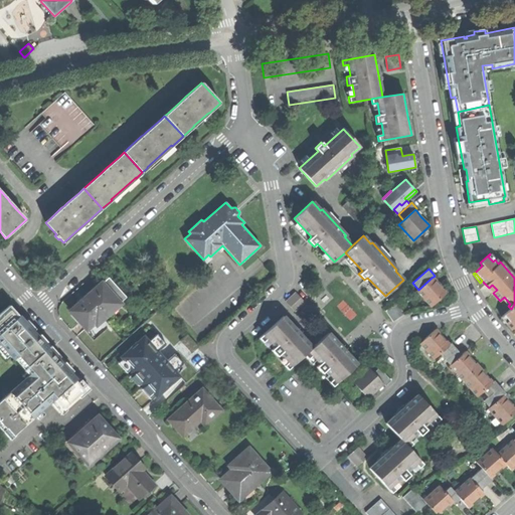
[(437,281),(434,277),(433,277),(418,290),(416,291),(424,299),(426,297),(433,305),(447,293),(444,289),(442,290),(438,285),(436,282),(437,281)]
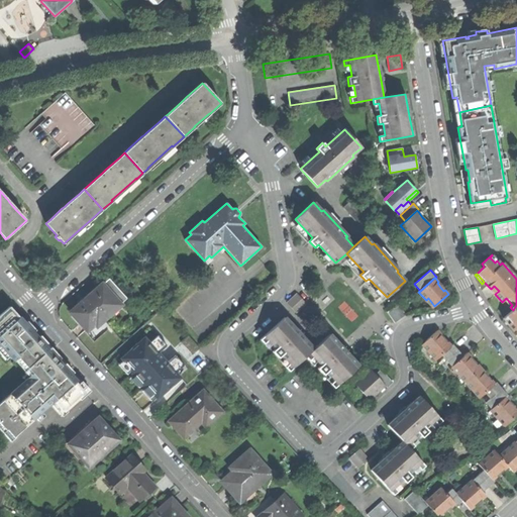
[(71,312),(87,330),(95,323),(96,325),(103,319),(110,313),(108,311),(118,303),(119,305),(126,299),(109,279),(86,299),(85,298),(82,302),(78,305),(79,305),(71,312)]
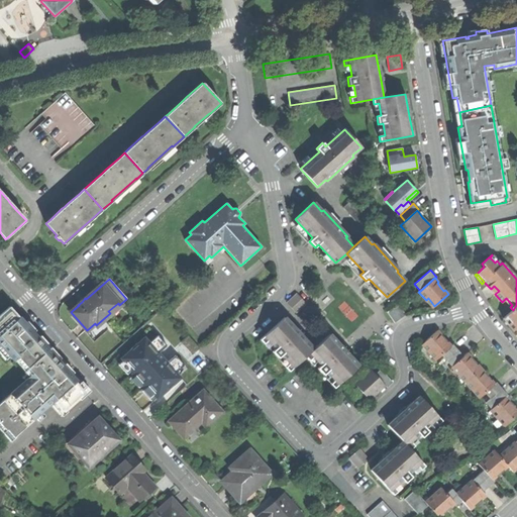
[(445,290),(438,282),(437,283),(439,286),(443,291),(445,290)]
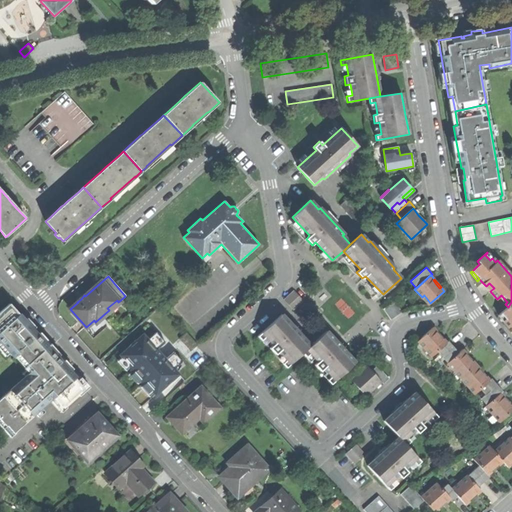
[(284,299),(294,309),(303,300),(295,292),(294,290),(284,299)]
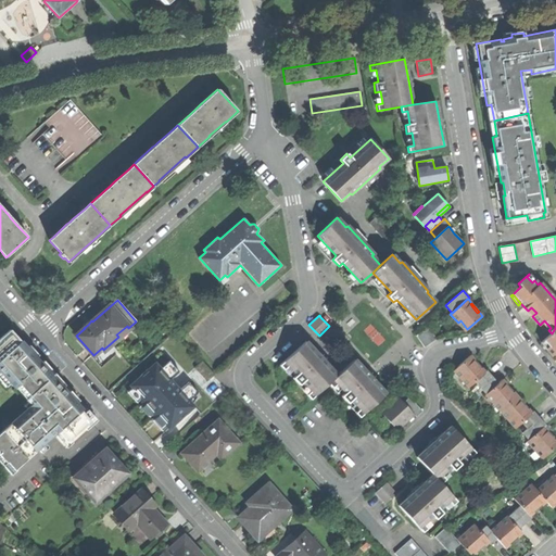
[(465,331),(467,329),(460,320),(458,323),(465,331)]
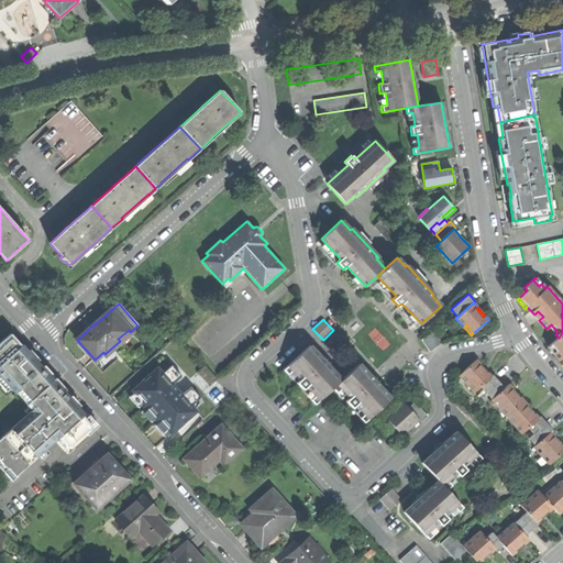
[(549,327),(555,334),(558,332),(551,324),(549,327)]
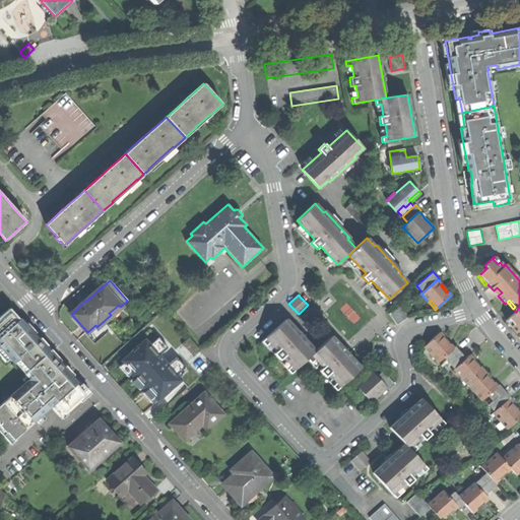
[(389,314),(397,325),(408,317),(400,306),(389,314)]
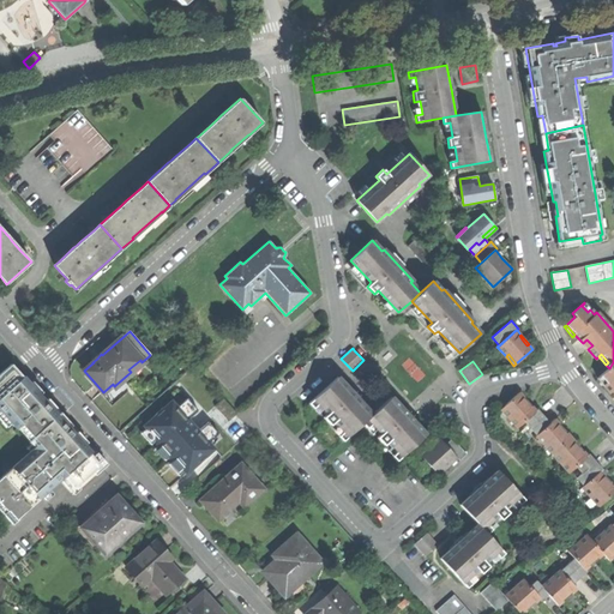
[(613,362),(609,368),(597,378),(597,379),(601,377),(606,383),(603,385),(611,392),(613,390),(613,391),(613,362)]
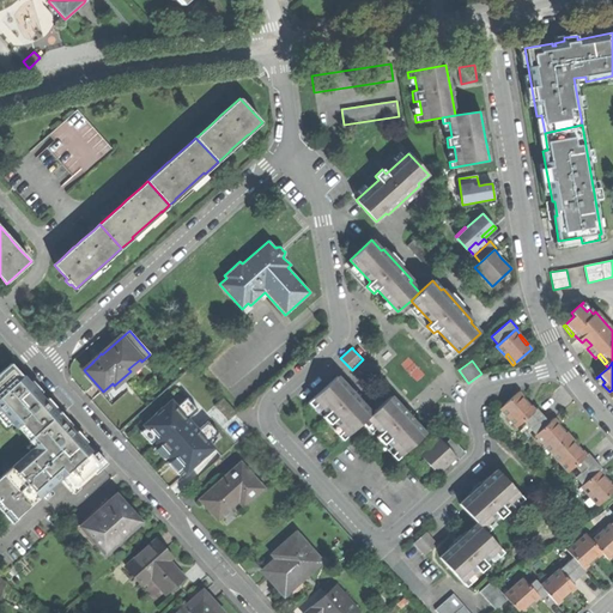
[(8,509),(16,519),(42,495),(59,479),(58,478),(64,473),(76,486),(99,465),(79,441),(77,443),(70,436),(65,431),(68,429),(44,401),(43,402),(38,395),(40,394),(32,386),(23,376),(11,363),(0,372),(0,410),(17,428),(22,424),(37,442),(37,444),(18,462),(18,461),(0,477),(0,502),(7,510),(8,509)]
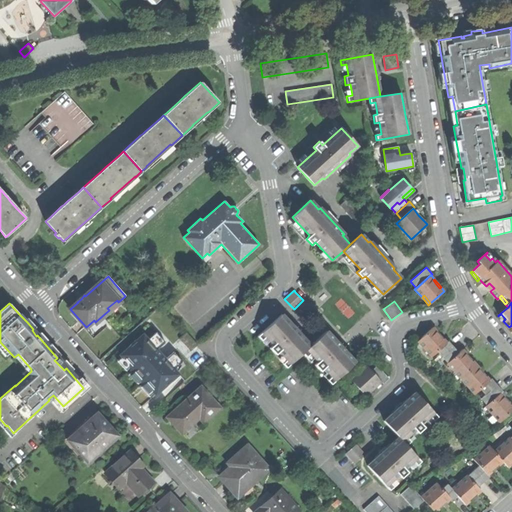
[(283,363),(287,367),(302,353),(310,345),(296,329),(282,314),(258,336),(262,340),(266,336),(274,344),(270,348),(276,354),(280,351),(287,359),(283,363)]
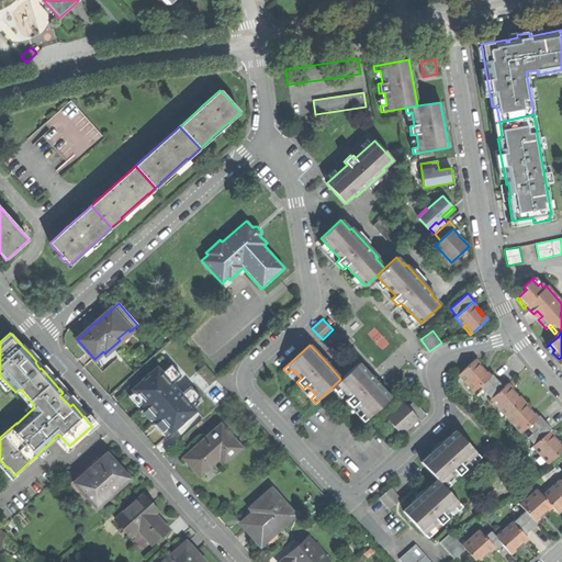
[(480,385),(491,375),(487,372),(485,373),(482,369),(479,366),(480,363),(475,359),(460,372),(468,381),(465,383),(473,392),(480,385)]
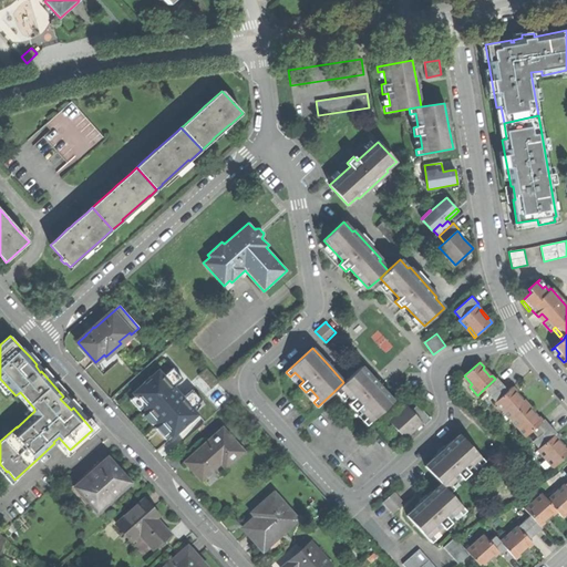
[(362,421),(367,425),(393,401),(379,385),(378,383),(361,367),(343,382),(334,391),(339,395),(343,391),(352,401),(348,404),(354,411),(359,408),(367,416),(362,421)]
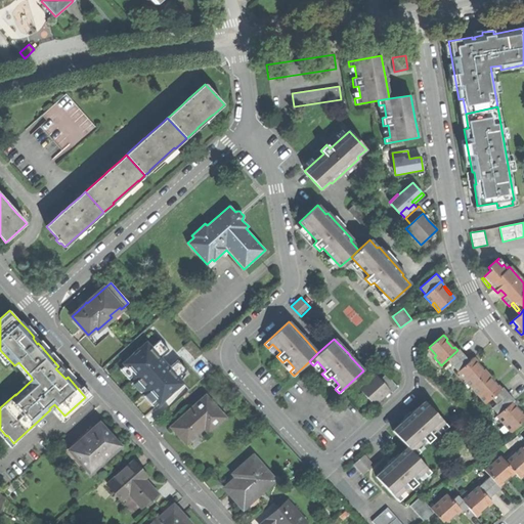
[(160,340),(150,348),(160,358),(169,350),(160,340)]
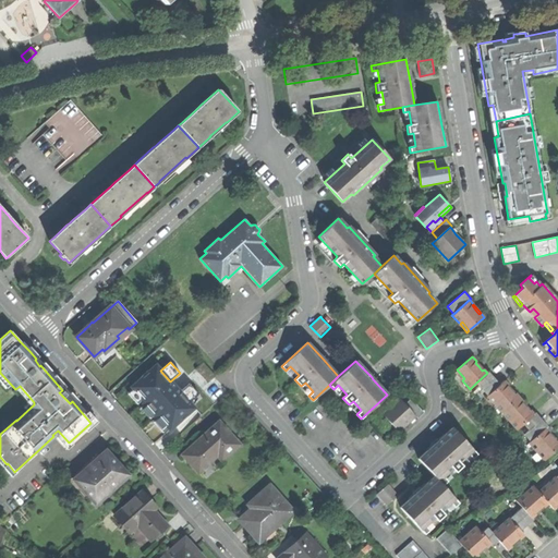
[(216,376),(203,362),(195,368),(207,383),(216,376)]
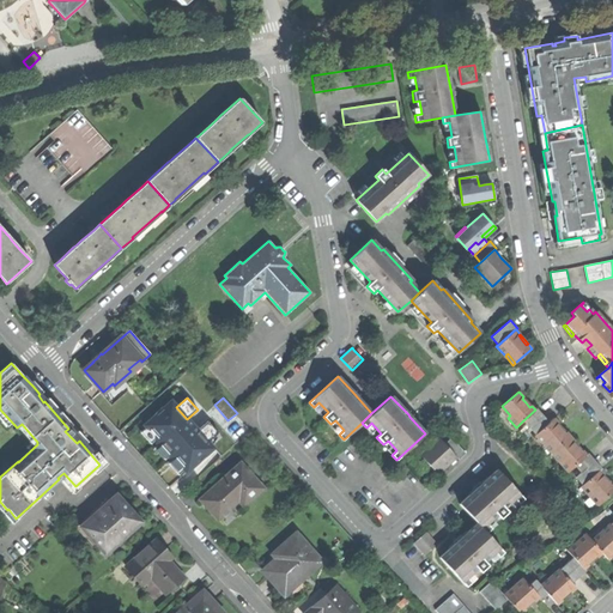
[(213,448),(207,442),(198,431),(187,419),(176,407),(171,401),(163,407),(163,406),(155,413),(156,414),(144,425),(146,426),(157,438),(158,439),(156,442),(158,444),(168,456),(170,459),(173,456),(174,459),(184,469),(186,472),(198,461),(199,462),(206,455),(213,448)]
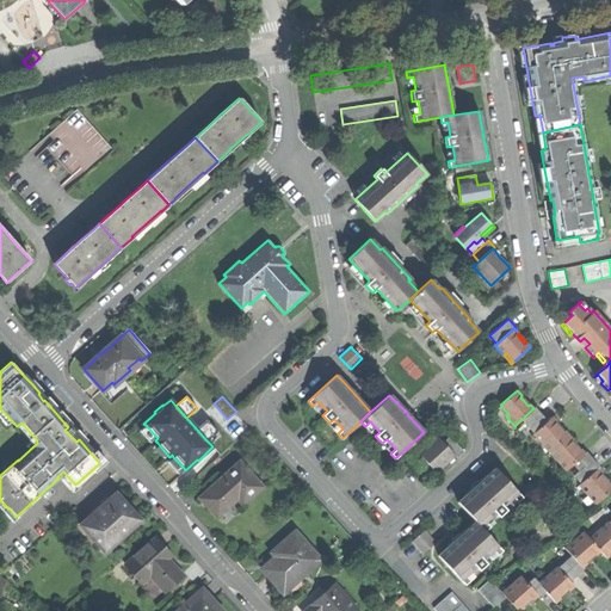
[(498,407),(506,417),(508,414),(500,405),(498,407)]
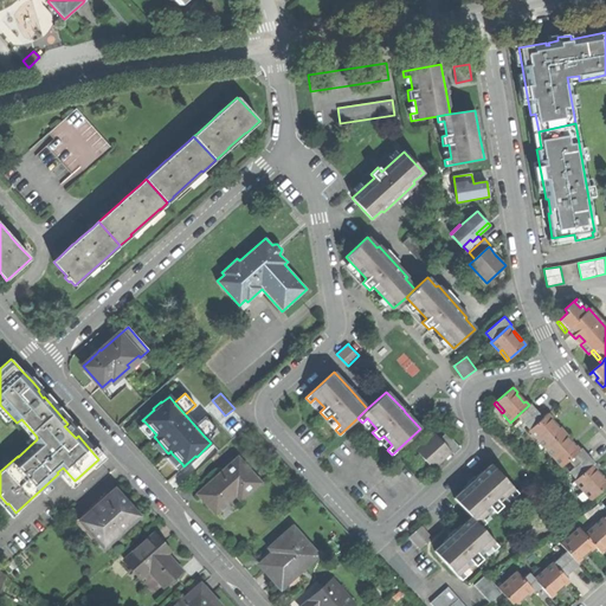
[(523,423),(536,411),(530,404),(529,405),(517,416),(523,423)]
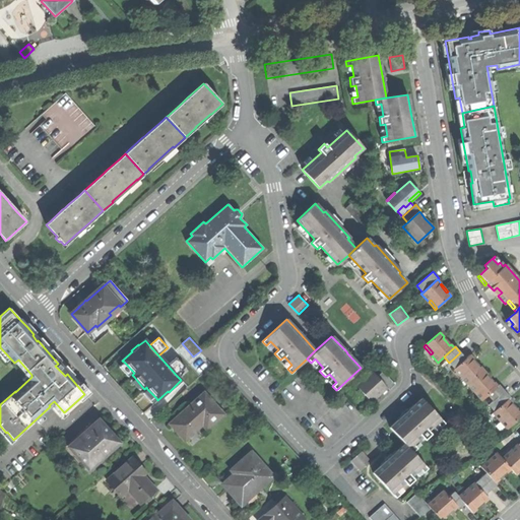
[(465,359),(460,352),(449,363),(455,369),(465,359)]
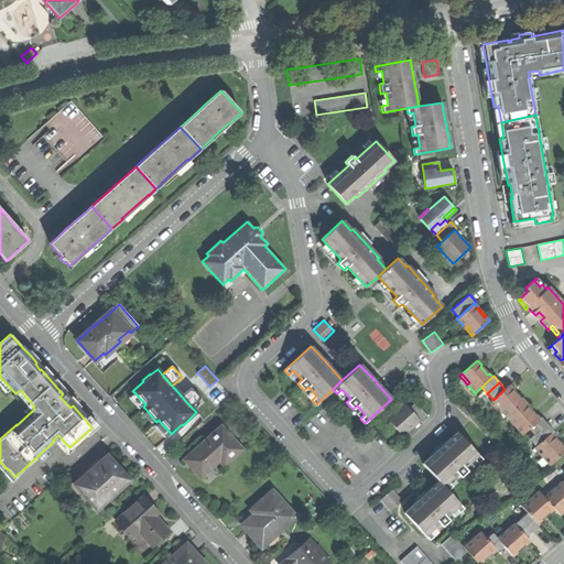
[(509,414),(524,401),(521,398),(519,399),(517,396),(512,391),(513,390),(510,384),(505,389),(494,400),(492,400),(500,410),(502,408),(509,414)]
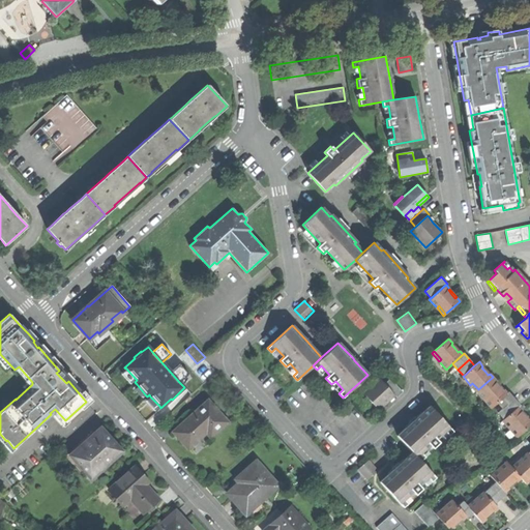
[(171,373),(179,382),(188,374),(180,364),(171,373)]
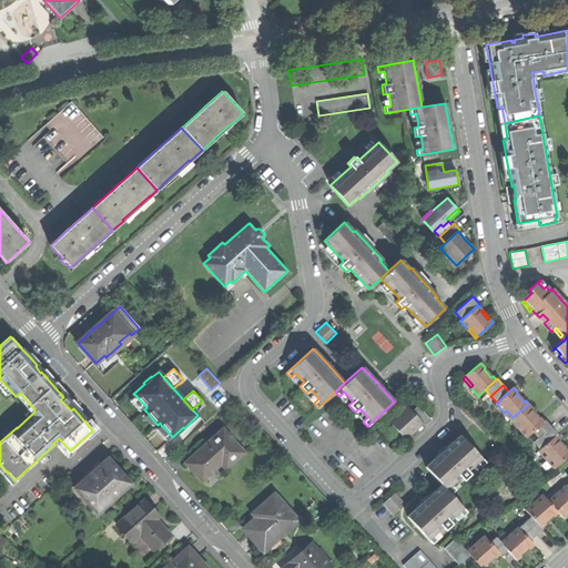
[(145,406),(135,395),(130,401),(140,412),(145,406)]
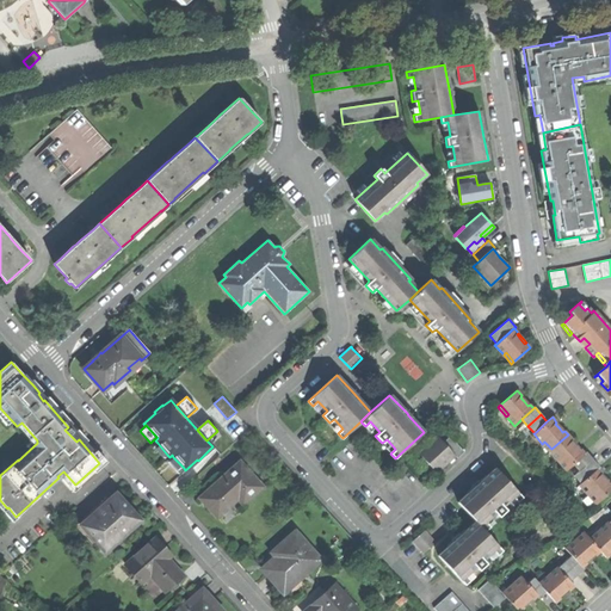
[(568,434),(551,449),(560,458),(557,461),(566,470),(573,464),(573,463),(585,454),(581,449),(579,450),(571,442),(573,440),(568,434)]
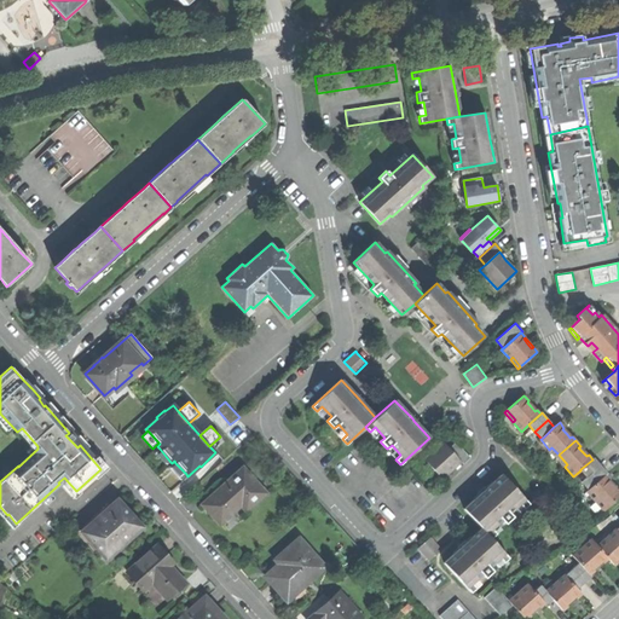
[(462,462),(450,449),(444,441),(424,460),(443,479),(453,469),(462,462)]
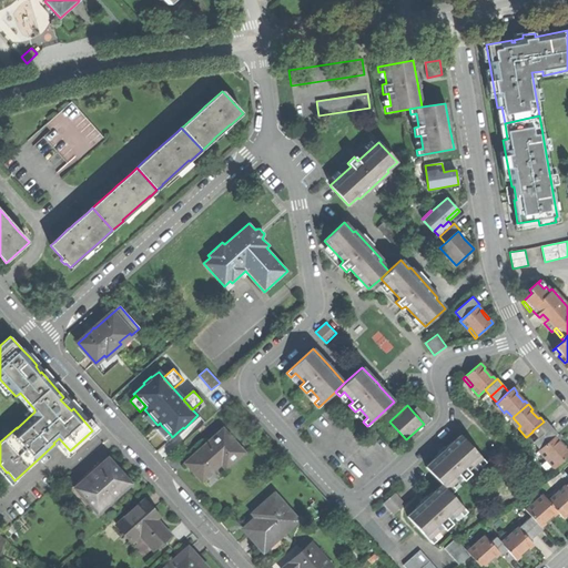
[(418,405),(413,412),(424,424),(425,425),(432,419),(418,405)]
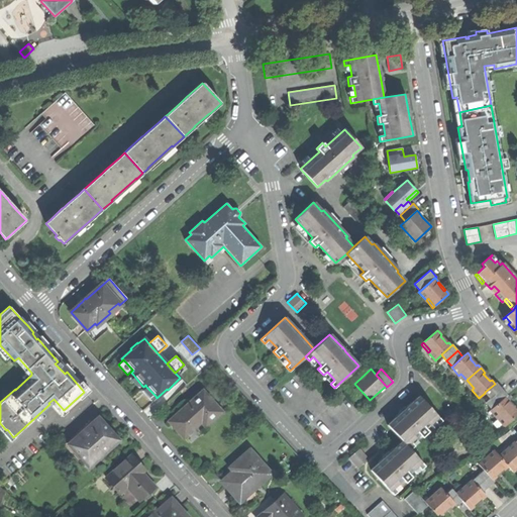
[(488,376),(485,373),(483,374),(490,381),(492,380),(488,376)]
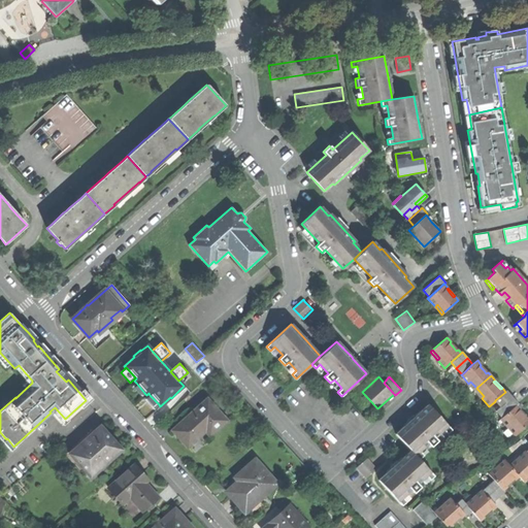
[(141,396),(144,393),(136,383),(133,386),(141,396)]
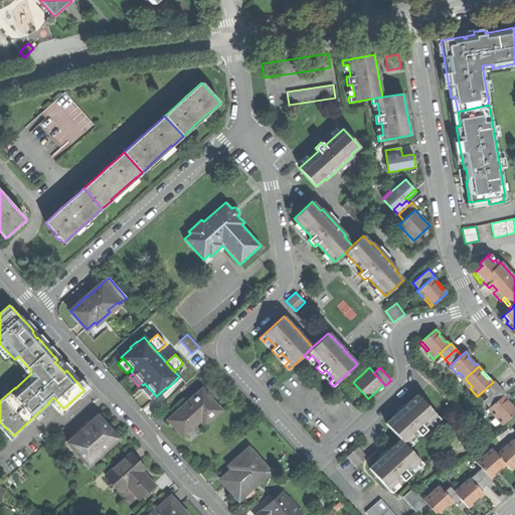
[(472,386),(465,378),(463,380),(470,388),(472,386)]
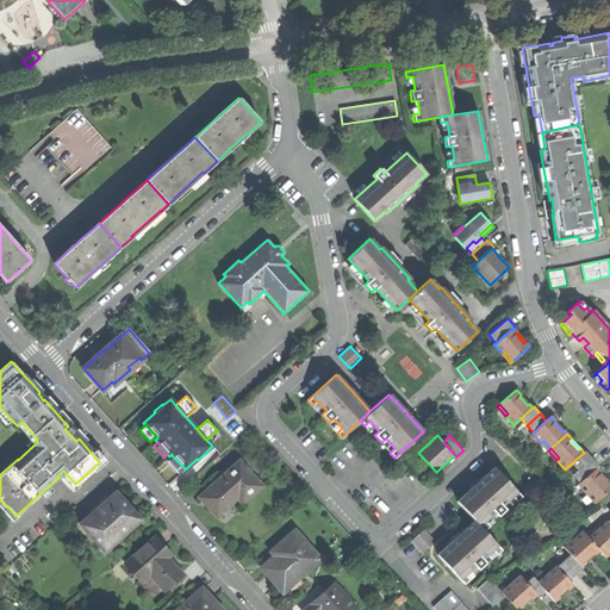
[(585,452),(584,453),(572,462),(572,464),(578,471),(591,459),(585,452)]
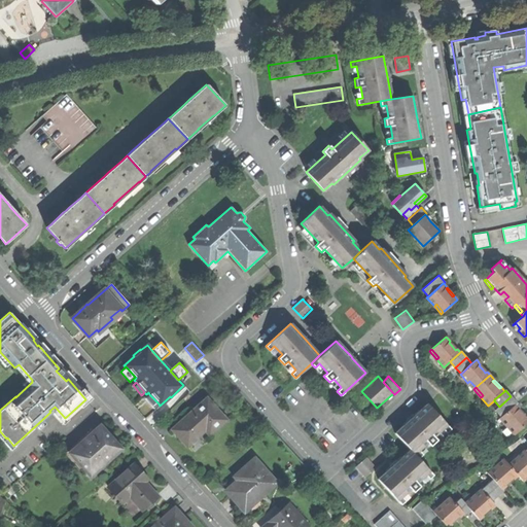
[(159,403),(149,394),(144,398),(153,409),(159,403)]
